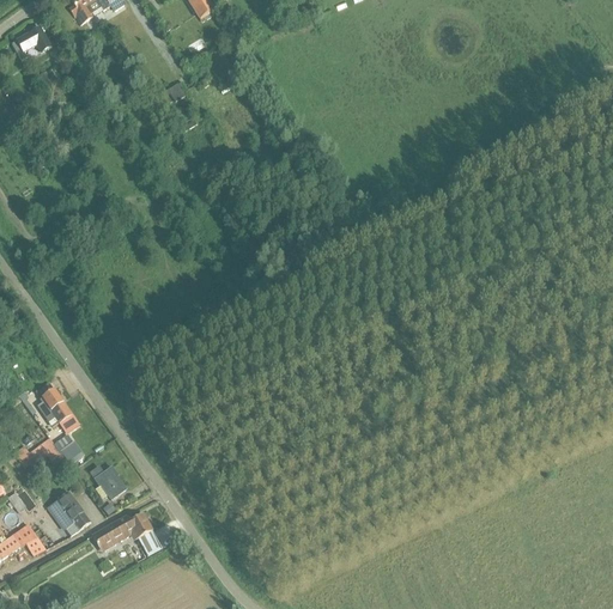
[(74,4),(70,7),(76,17),(76,16),(80,24),(93,16),(103,8),(110,5),(114,11),(125,4),(122,0),(72,0),(74,4)]
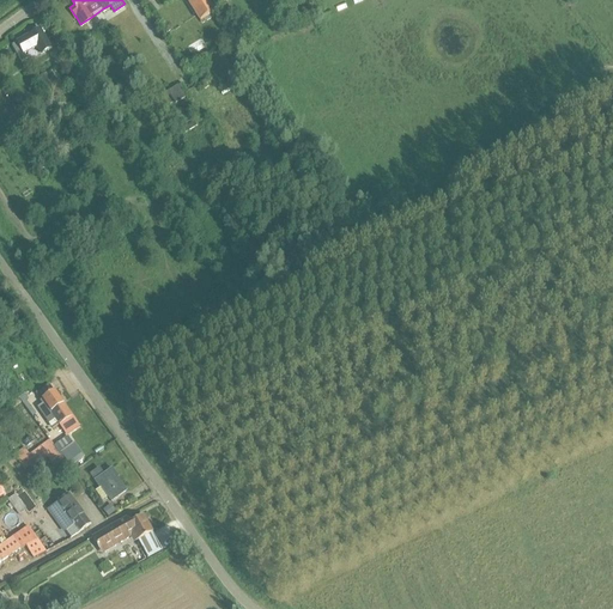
[(188,0),(200,19),(216,10),(208,0),(188,0)]
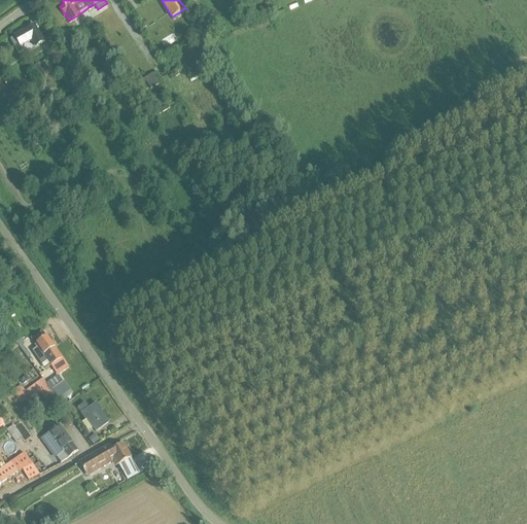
[(31,38),(35,45),(43,40),(34,24),(9,37),(18,51),(23,49),(21,44),(31,38)]
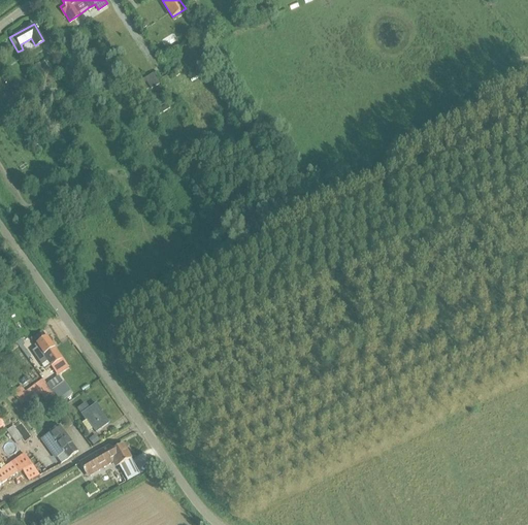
[(144,76),(152,87),(160,81),(154,70),(144,76)]
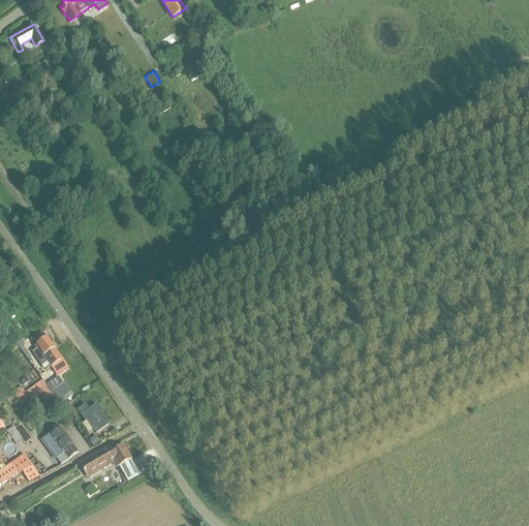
[(144,76),(138,80),(145,90),(149,87),(144,76)]
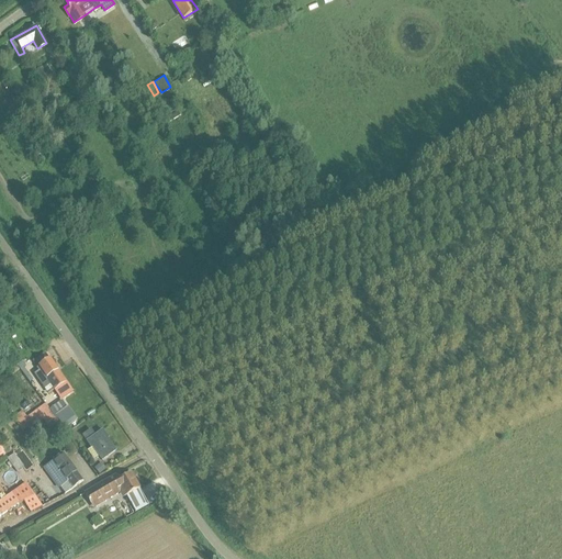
[(167,97),(158,102),(165,114),(175,109),(167,97)]
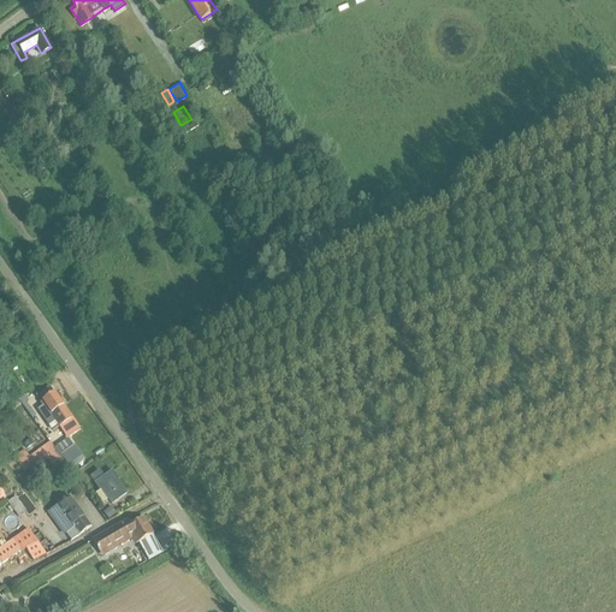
[(196,120),(183,128),(185,132),(199,124),(196,120)]
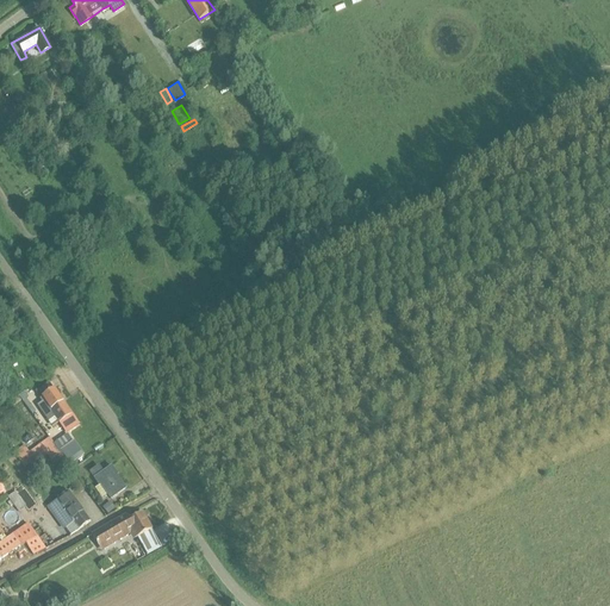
[(42,395),(54,386),(49,380),(36,388),(41,397),(42,395)]
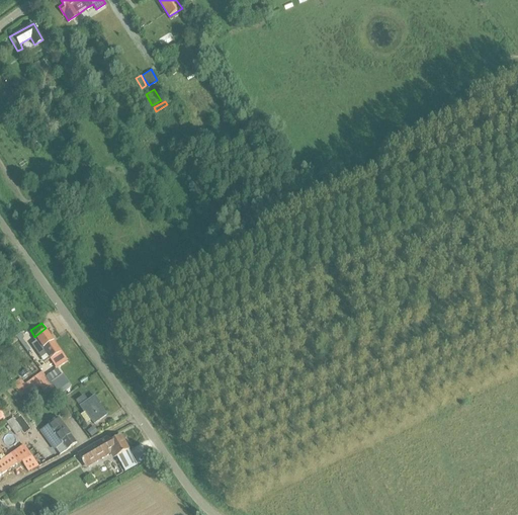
[(35,336),(34,337),(33,337),(35,340),(32,342),(45,361),(51,356),(57,364),(66,358),(54,340),(46,328),(35,336)]
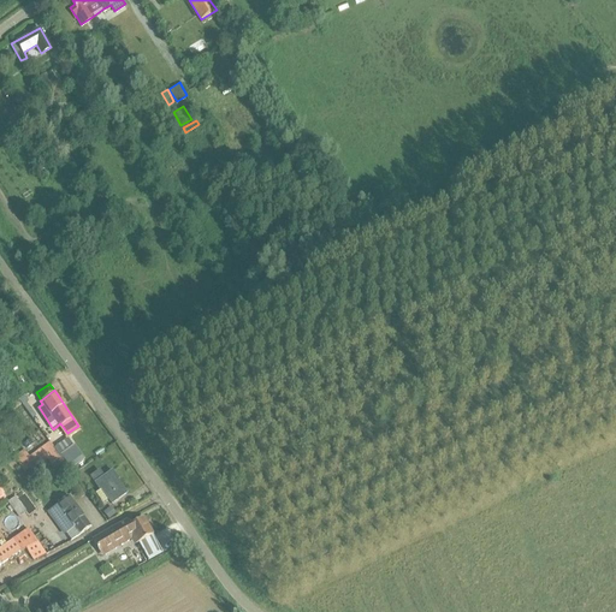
[(0,414),(16,405),(12,402),(6,405),(5,404),(4,405),(4,406),(0,408),(0,414)]
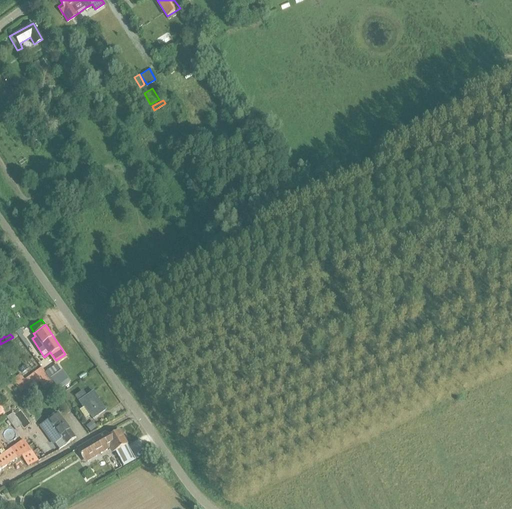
[(29,361),(35,365),(38,360),(32,356),(29,361)]
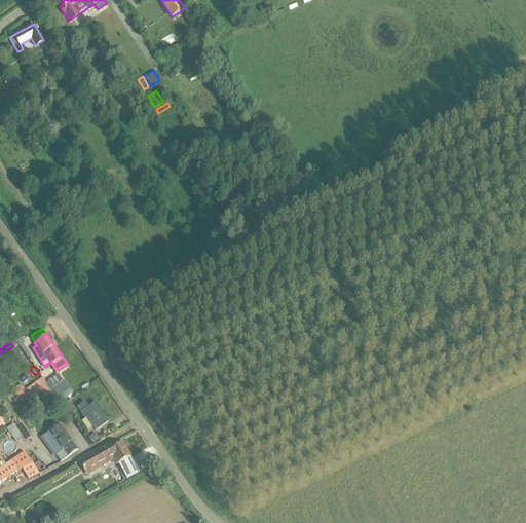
[(21,382),(12,388),(23,403),(40,390),(43,396),(49,390),(52,394),(54,393),(42,375),(25,387),(22,383),(29,378),(25,372),(17,378),(21,382)]
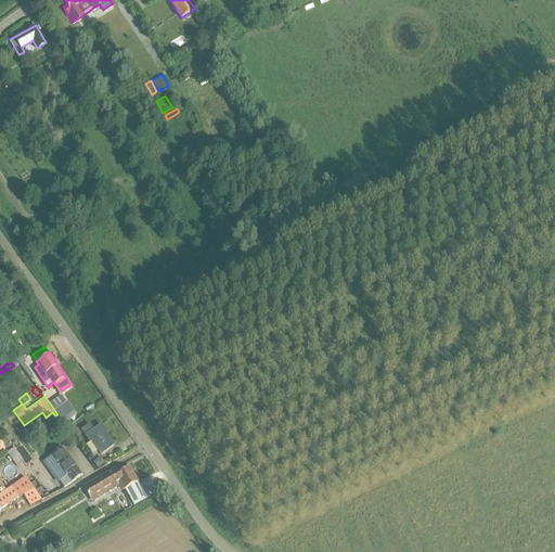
[(67,401),(55,410),(64,422),(76,413),(67,401)]
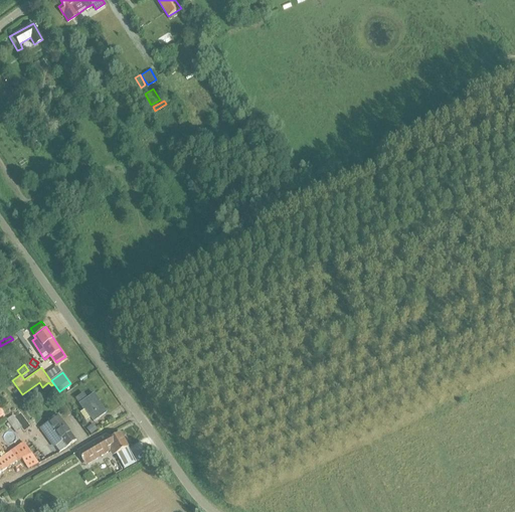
[(75,397),(78,402),(83,408),(80,410),(87,419),(91,416),(93,419),(106,410),(98,399),(99,399),(95,392),(88,397),(83,391),(75,397)]
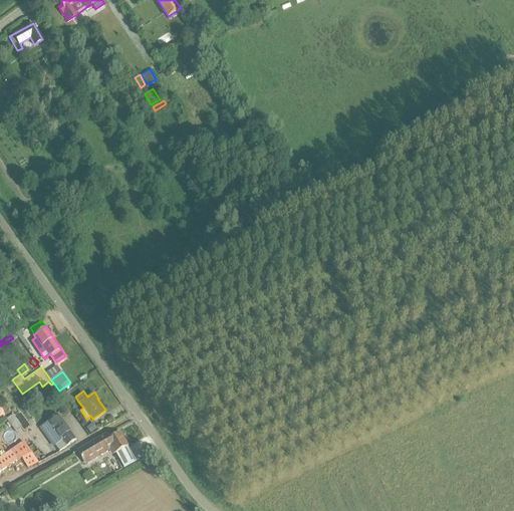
[(61,439),(66,445),(76,438),(58,412),(39,426),(53,445),(61,439)]
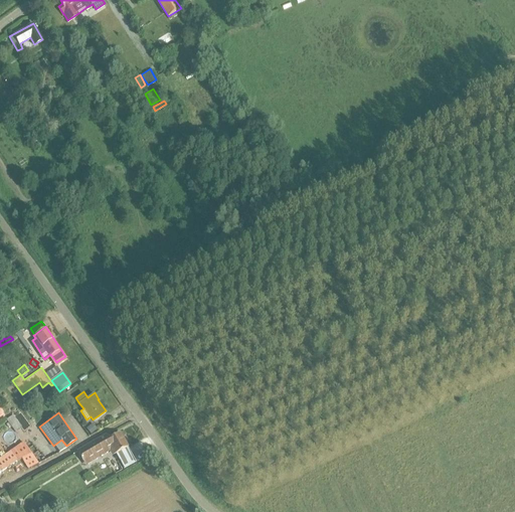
[(13,413),(7,417),(18,435),(22,432),(19,428),(22,425),(13,413)]
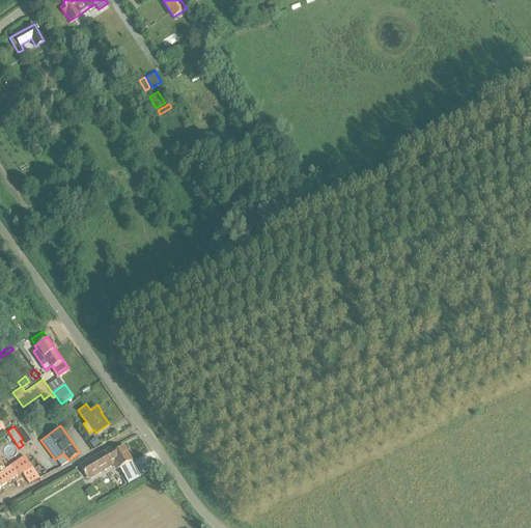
[(93,445),(101,440),(95,435),(89,440),(93,445)]
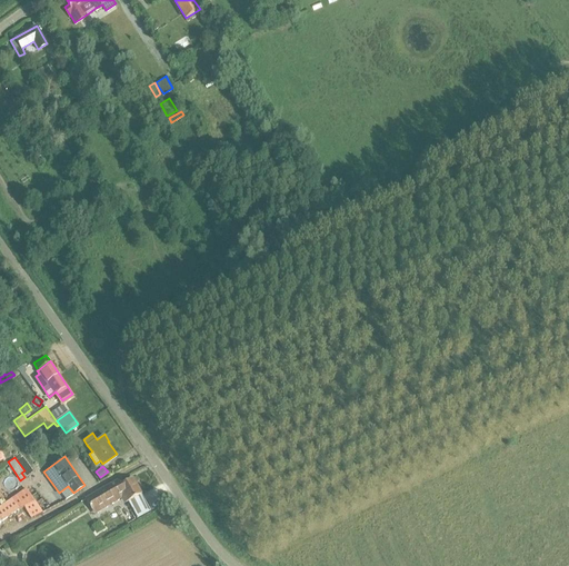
[(150,508),(132,477),(121,484),(119,478),(119,477),(103,486),(86,497),(95,513),(121,497),(125,503),(128,500),(137,516),(150,508)]
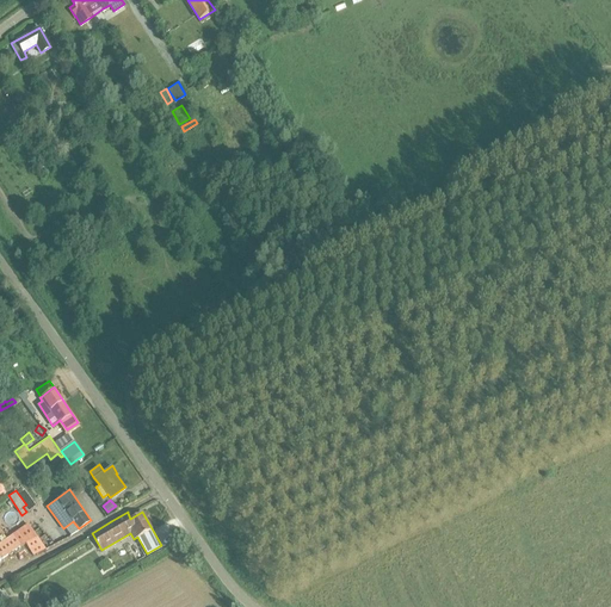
[(0,557),(23,543),(26,543),(34,553),(45,547),(45,546),(28,522),(0,540),(0,557)]
